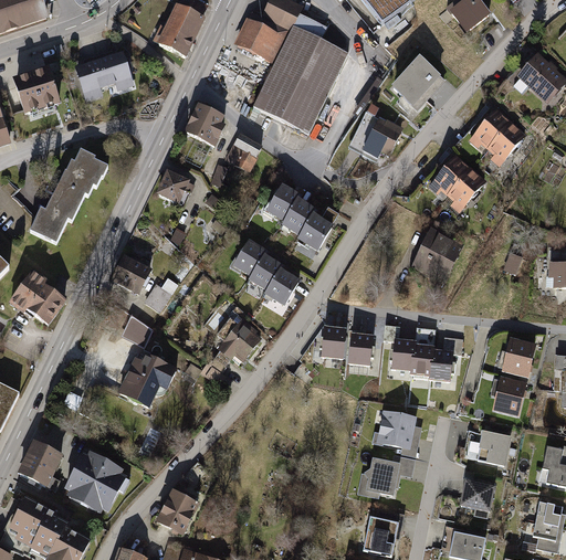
[(0,0),(0,32),(50,16),(44,0),(0,0)]
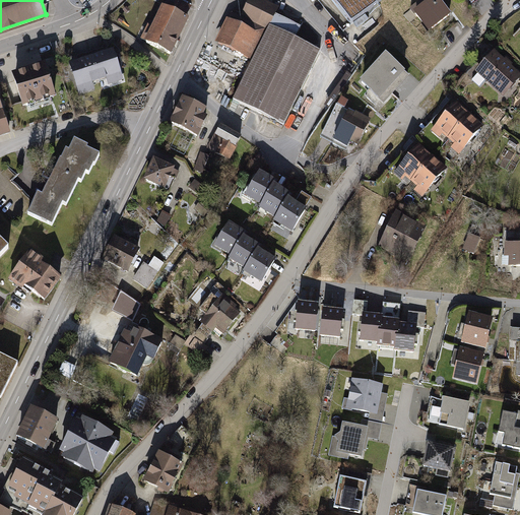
[(165,3),(146,39),(169,50),(192,4),(184,0),(177,0),(173,8),(165,3)]
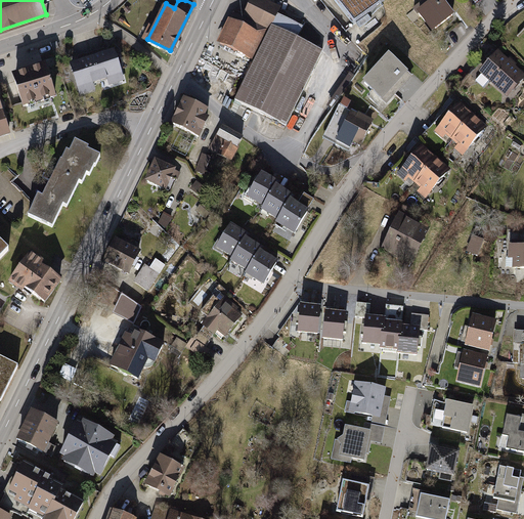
[(280,3),(274,0),(248,0),(242,13),(269,27),(277,11),(280,3)]
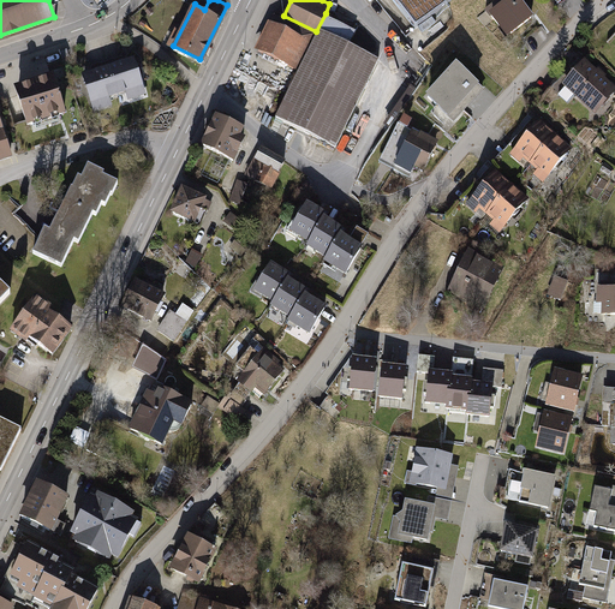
[(394,0),(413,24),(443,0),(394,0)]
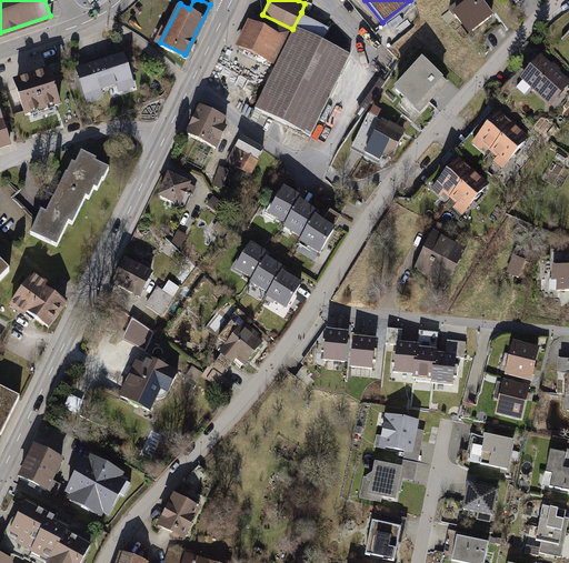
[(465,0),(450,11),(467,33),(493,13),(482,0),(465,0)]
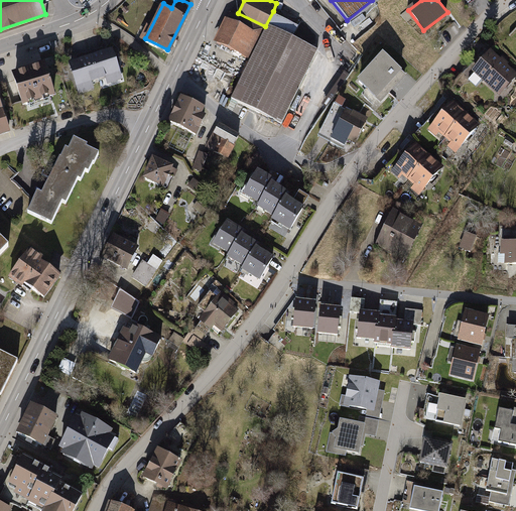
[(265,26),(238,13),(229,9),(214,40),(250,57),(265,26)]
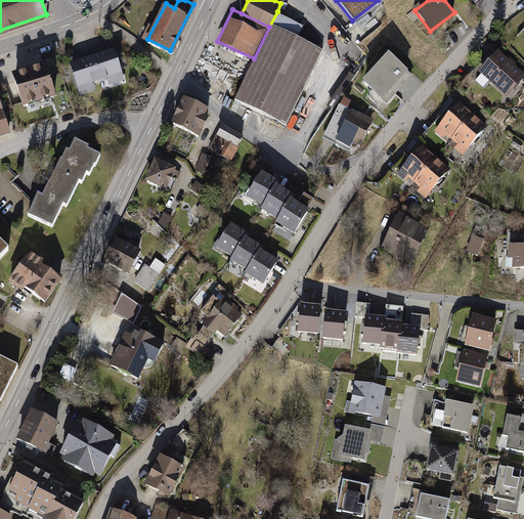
[(304,24),(277,11),(269,27),(254,58),(235,98),(287,123),(323,47),(298,35),(304,24)]
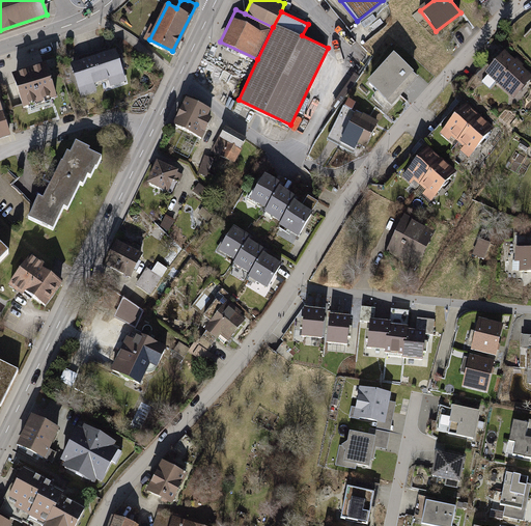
[(115,45),(93,52),(105,86),(126,80),(115,45)]
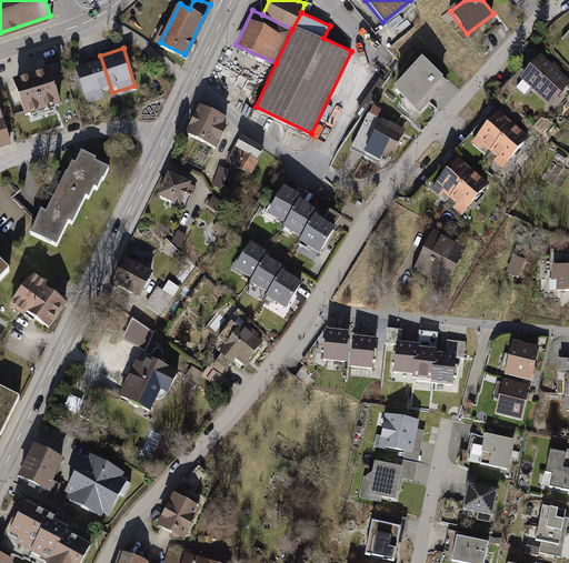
[(568,81),(568,77),(539,51),(519,73),(551,102),(568,81)]
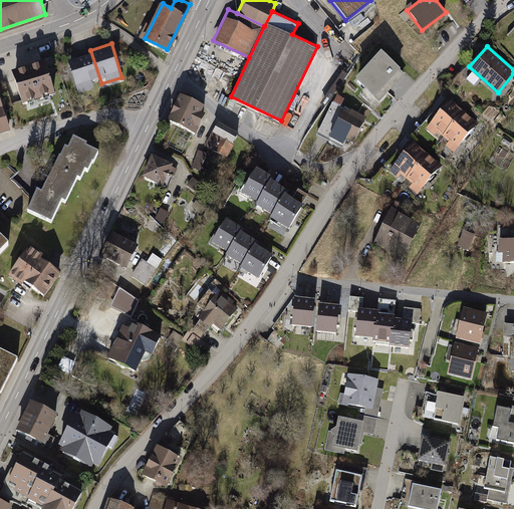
[(101,83),(90,50),(66,58),(77,91),(101,83)]
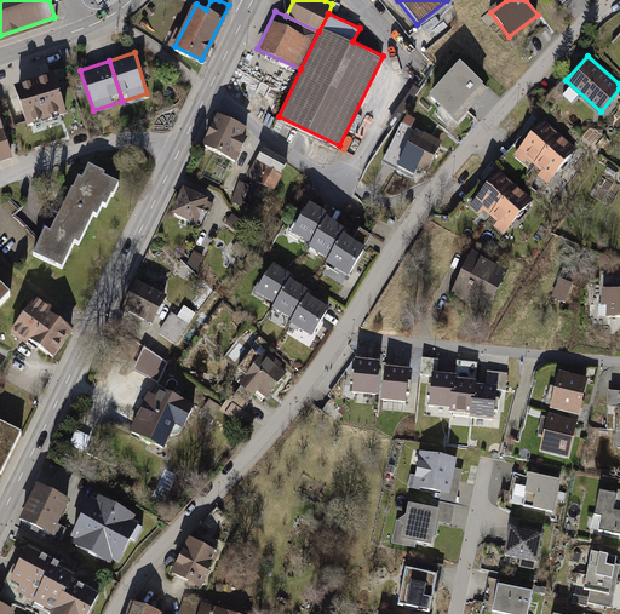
[(487,84),(459,61),(430,96),(458,119),(487,84)]
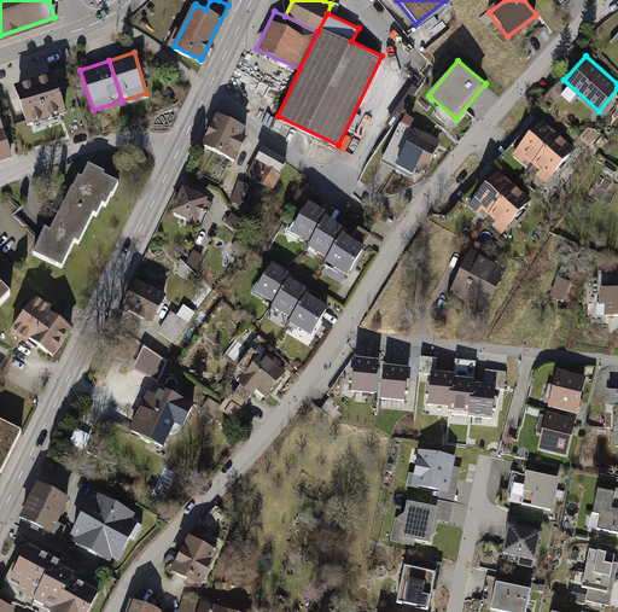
[(51,71),(11,85),(24,126),(64,112),(51,71)]
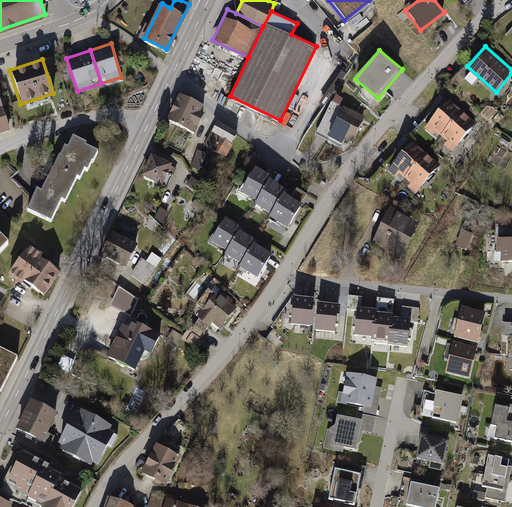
[(206,106),(177,93),(164,120),(193,133),(206,106)]
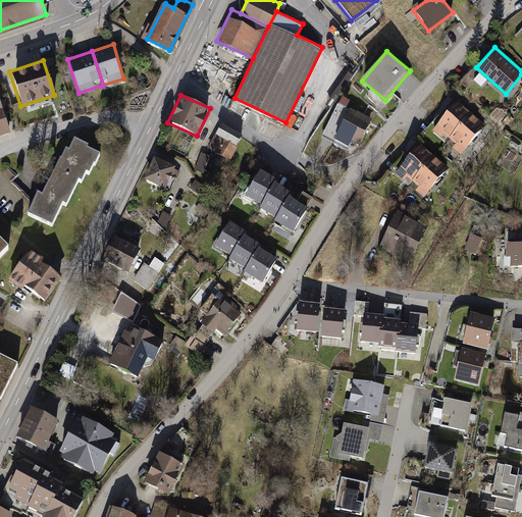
[(444,132),(450,136),(472,110),(457,98),(432,127),(440,135),(444,132)]
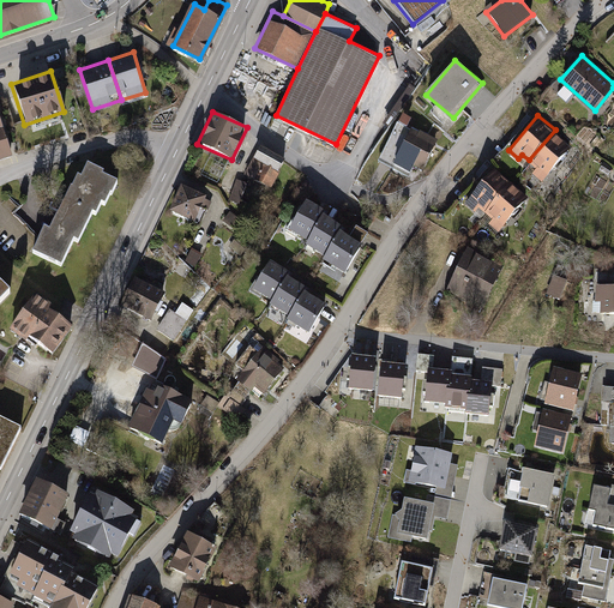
[(0,120),(0,156),(11,154),(0,120)]
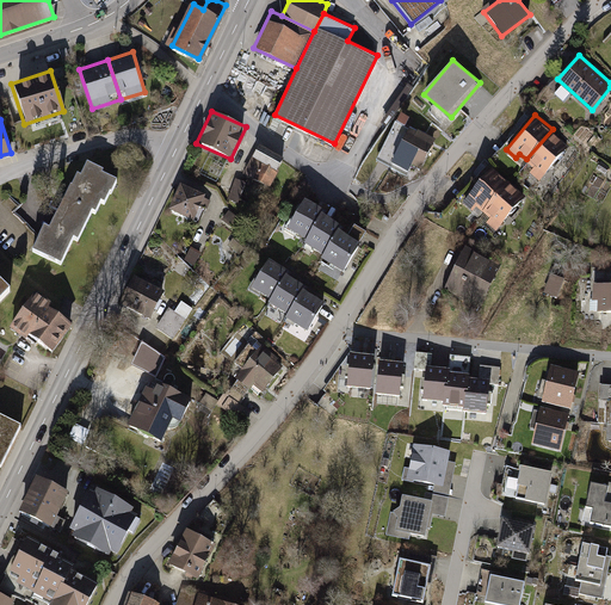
[(421,167),(434,140),(426,136),(427,134),(418,128),(415,131),(408,128),(395,154),(421,167)]
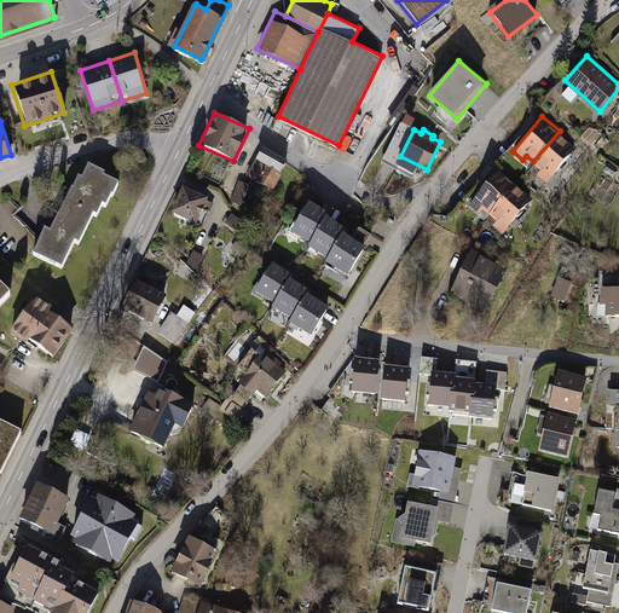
[(560,131),(533,161),(542,168),(538,173),(548,183),(579,148),(560,131)]
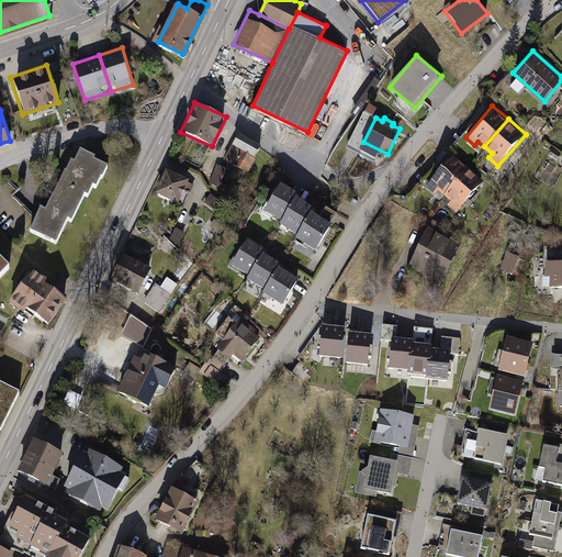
[(231,143),(222,157),(247,170),(255,156),(254,156),(259,145),(237,133),(232,144),(231,143)]
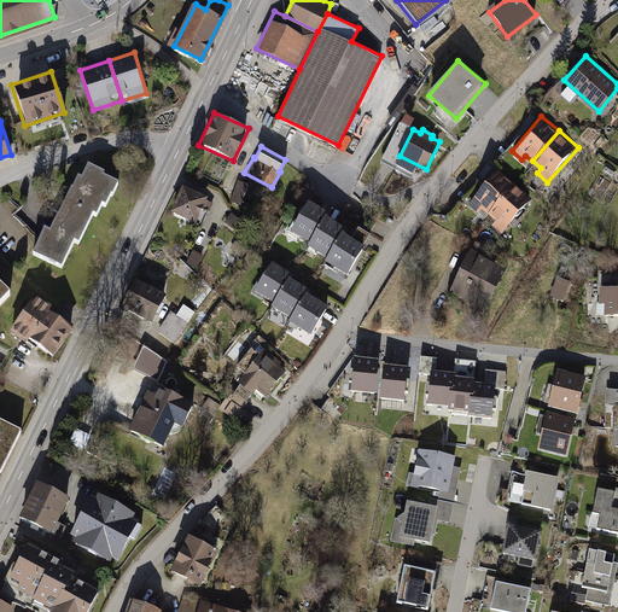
[(103,170),(85,163),(79,178),(74,175),(62,200),(93,215),(99,204),(105,207),(117,182),(100,175),(103,170)]
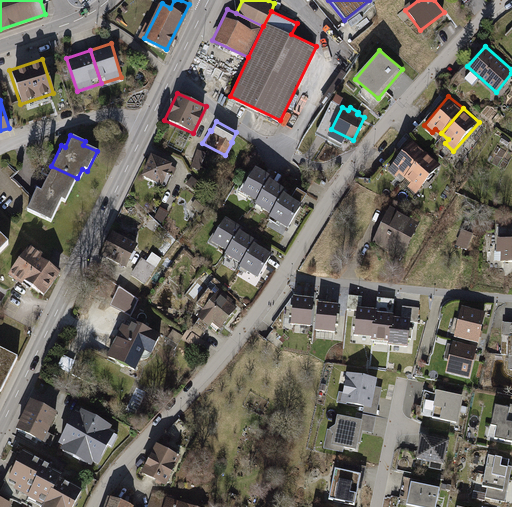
[(477,139),(471,135),(464,143),(470,147),(477,139)]
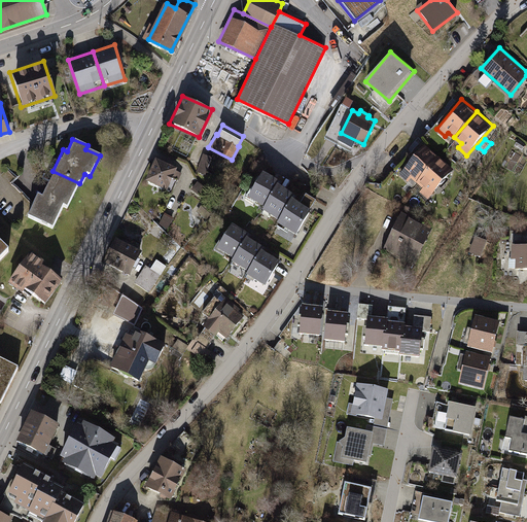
[(410,175),(416,180),(438,154),(423,142),(398,172),(407,179),(410,175)]
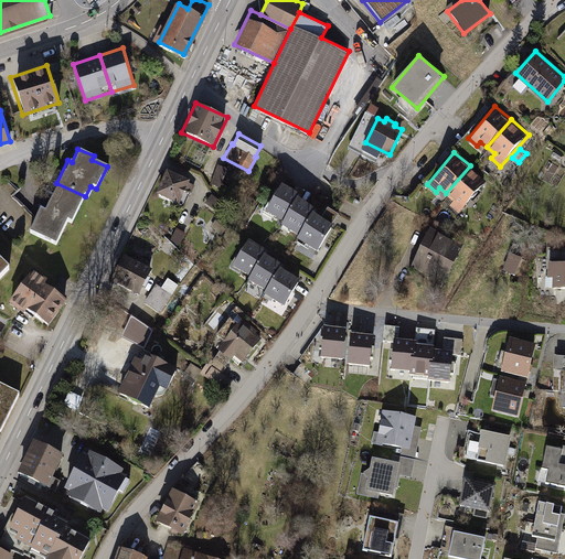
[(227,165),(216,162),(212,180),(222,183),(227,165)]
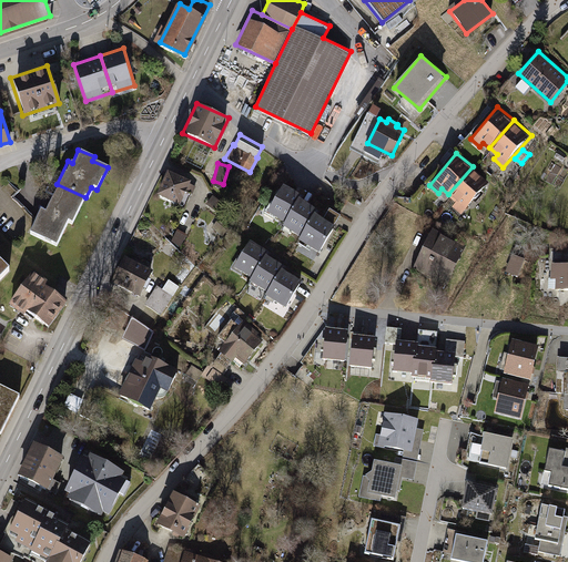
[(473,166),(448,194),(456,201),(452,205),(462,214),(489,182),(473,166)]
